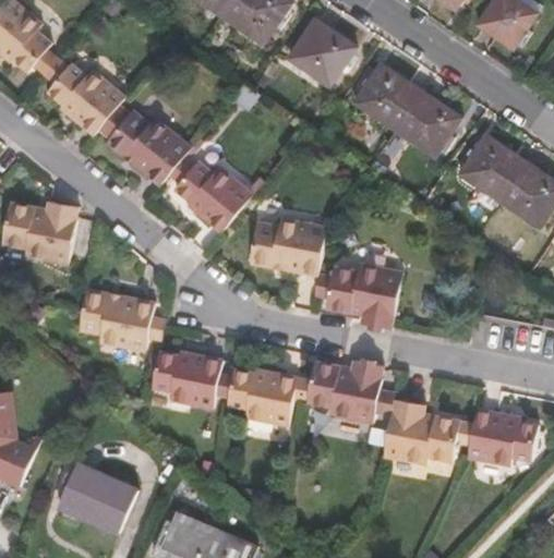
[(27,72),(32,67),(45,49),(50,43),(35,29),(40,23),(10,0),(1,0),(0,1),(0,53),(10,62),(12,60),(27,72)]
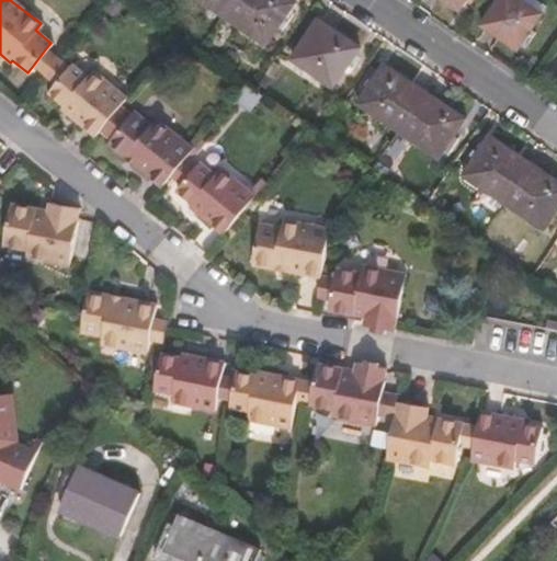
[(202,0),(220,12),(228,0),(202,0)]
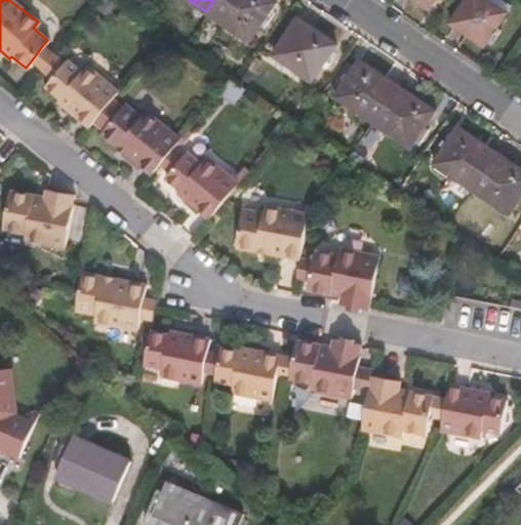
[(267,0),(213,0),(206,11),(248,39),(272,3),(267,0)]
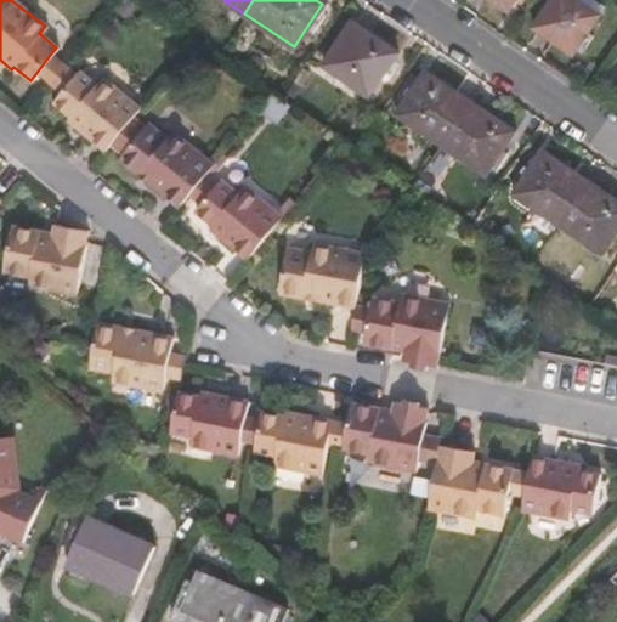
[(487,0),(505,11),(513,0),(487,0)]
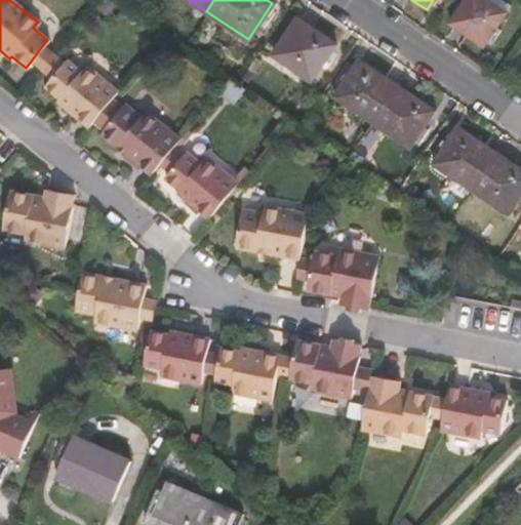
[(504,12),(485,0),(463,0),(447,24),(481,45),(504,12)]
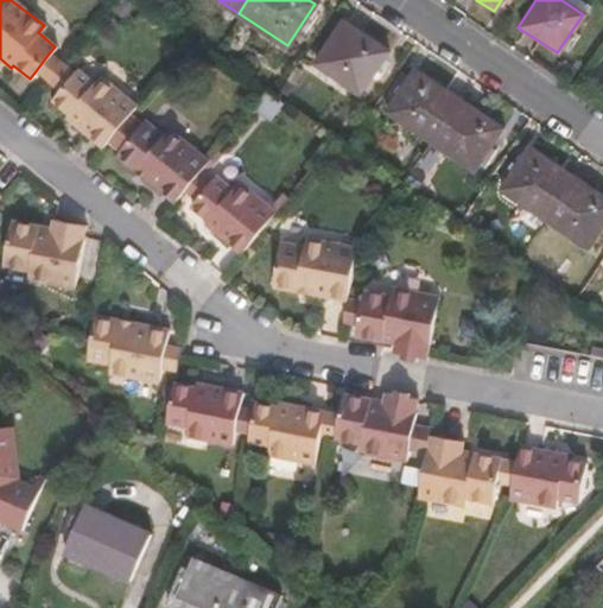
[(576,0),(562,0),(583,14),(588,7),(576,0)]
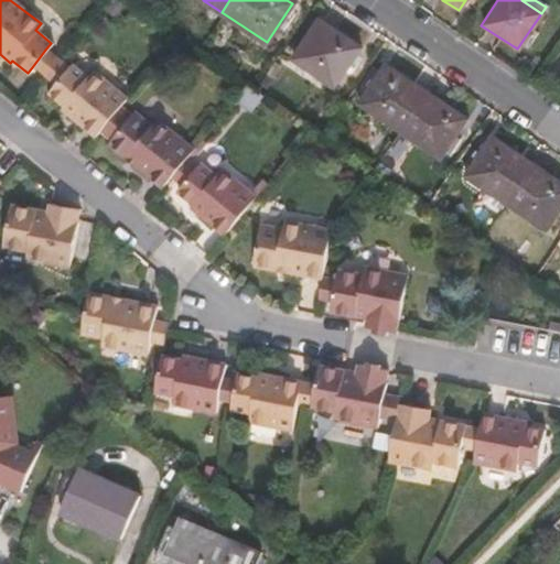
[(358,49),(318,20),(291,60),(332,87),(358,49)]
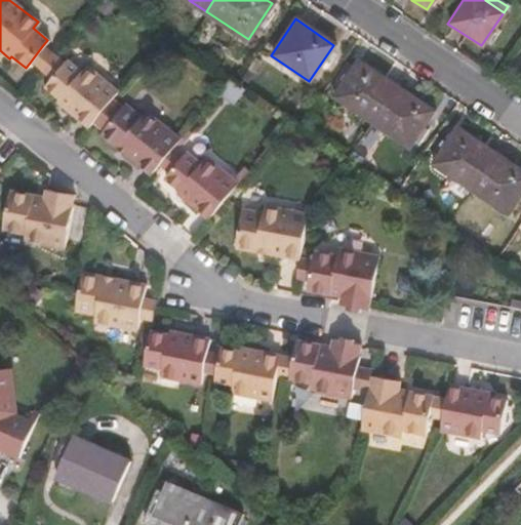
[(30,63),(39,71),(52,54),(42,46),(30,63)]
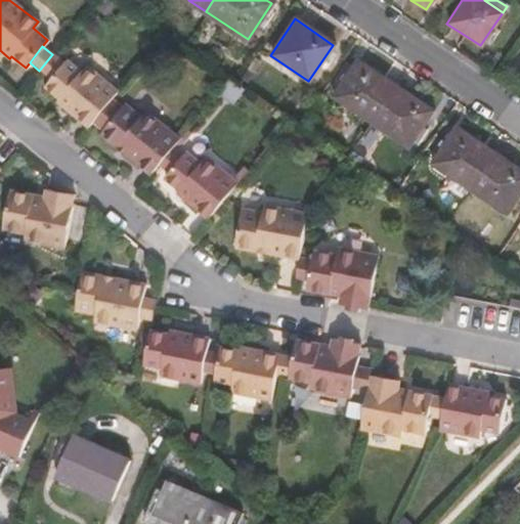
[(52,54),(39,71),(49,78),(62,62),(52,54)]
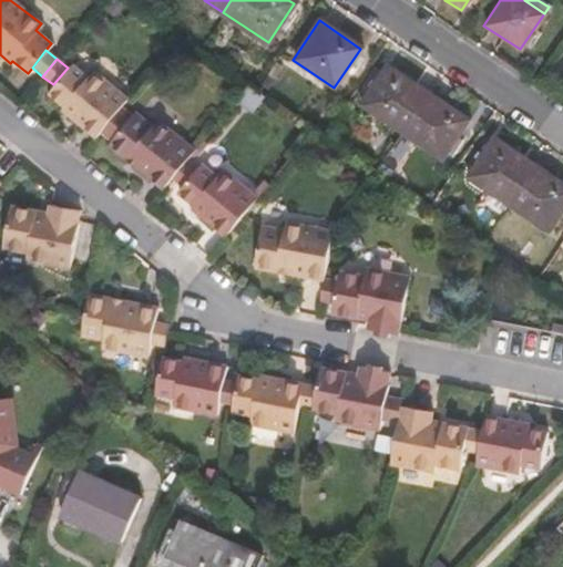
[(60,110),(93,138),(98,133),(119,106),(124,99),(90,71),(85,78),(70,65),(68,68),(53,84),(47,93),(62,106),(60,110)]
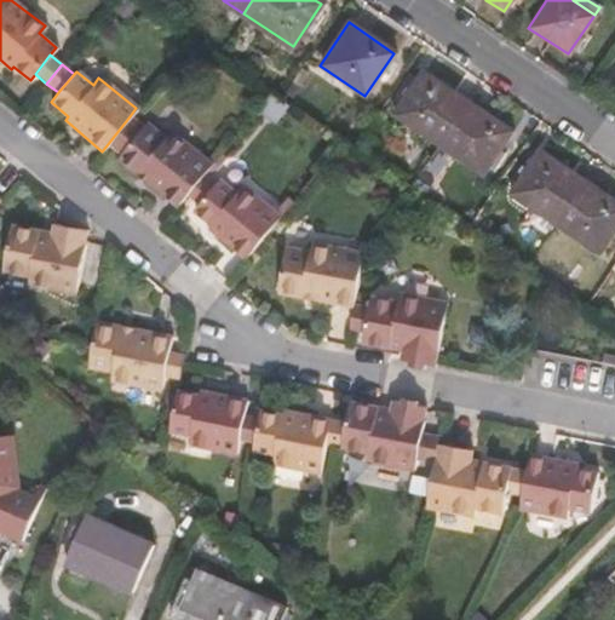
[(436,144),(465,102),(421,72),(392,114),(436,144)]
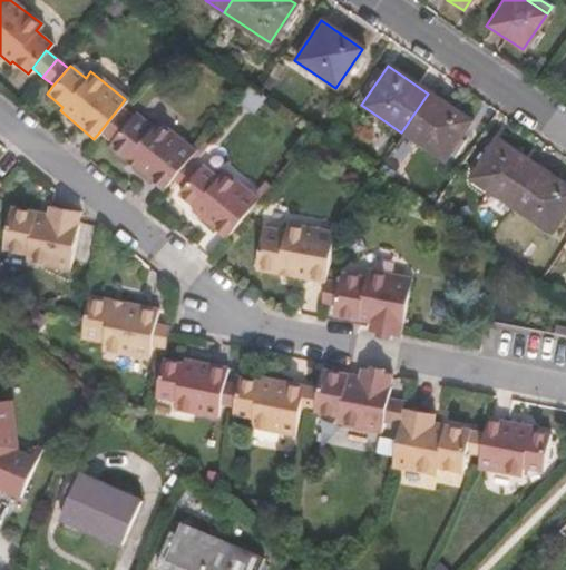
[(469,121),(428,94),(401,133),(442,160),(469,121)]
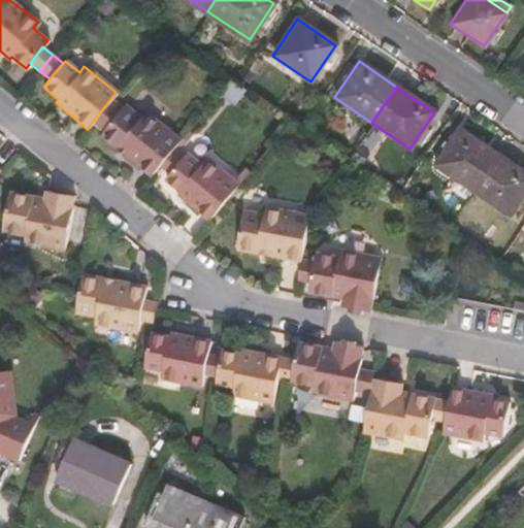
[(110,99),(91,124),(101,132),(121,107),(110,99)]
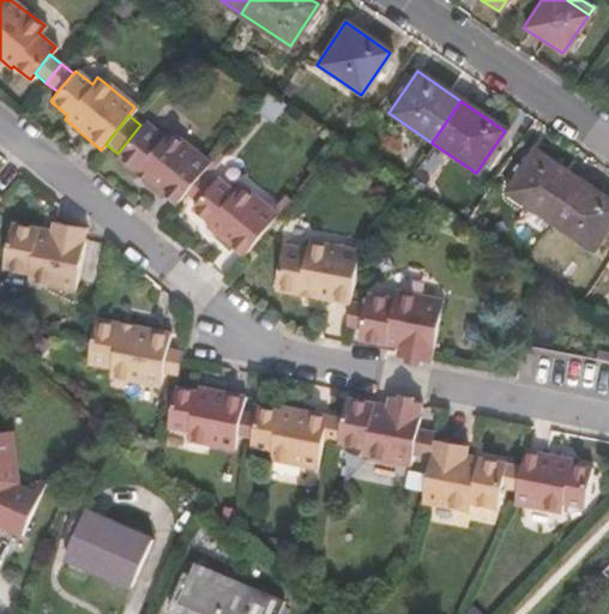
[(115,157),(174,205),(184,193),(199,174),(207,163),(167,131),(162,138),(143,121),(140,125),(118,154),(115,157)]
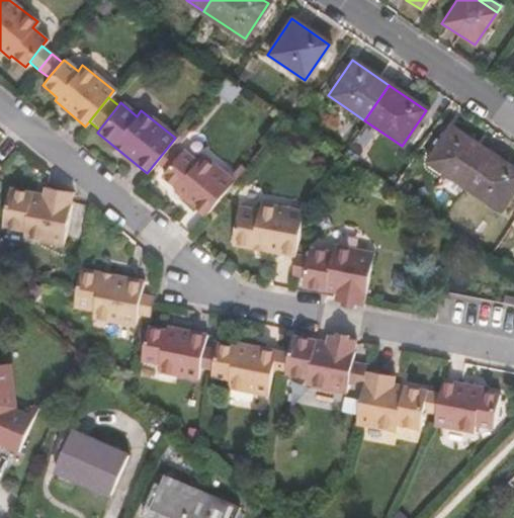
[(462,186),(487,151),(449,125),(425,161),(462,186)]
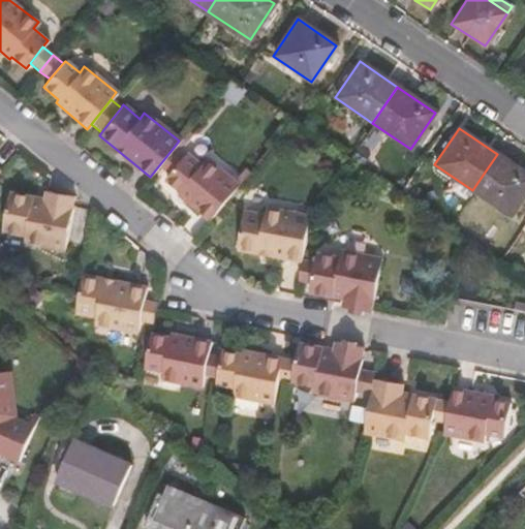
[(172,150),(158,166),(168,175),(182,158),(172,150)]
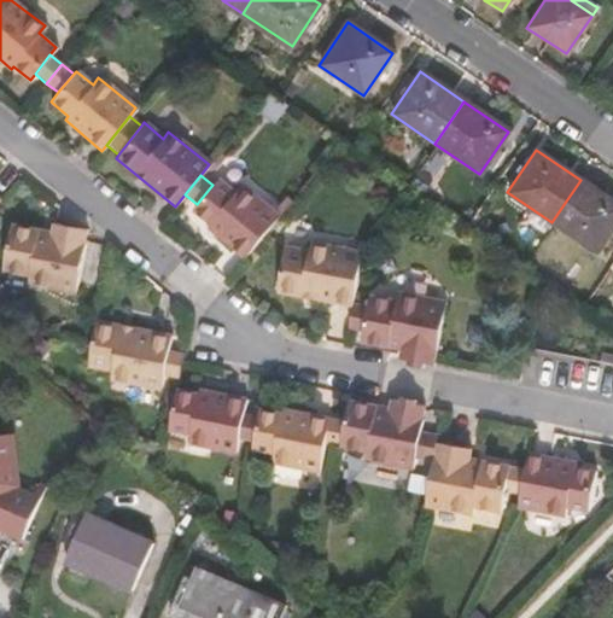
[(205,227),(243,258),(278,216),(239,185),(234,192),(217,179),(212,185),(197,204),(191,210),(208,225),(205,227)]
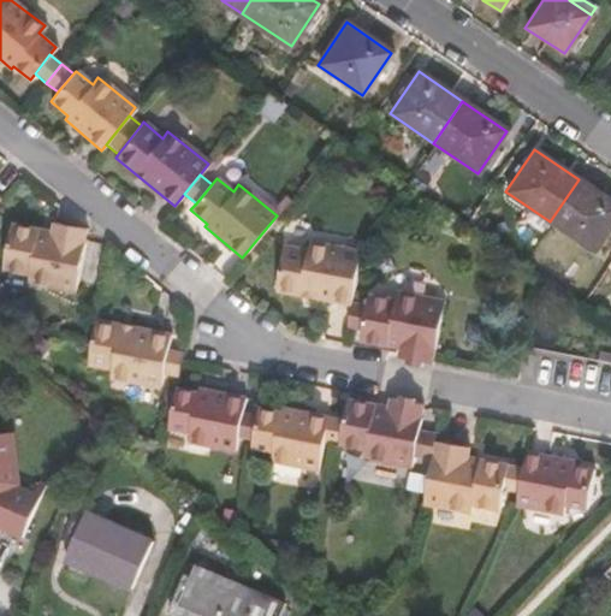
[(610,225),(610,201),(579,179),(550,221),(594,252),(610,225)]
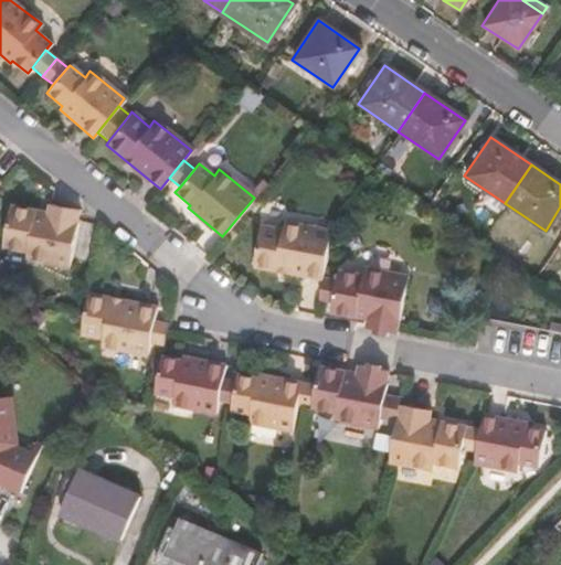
[(67,267),(75,217),(77,210),(48,204),(45,213),(9,205),(0,247),(25,252),(24,259),(67,267)]
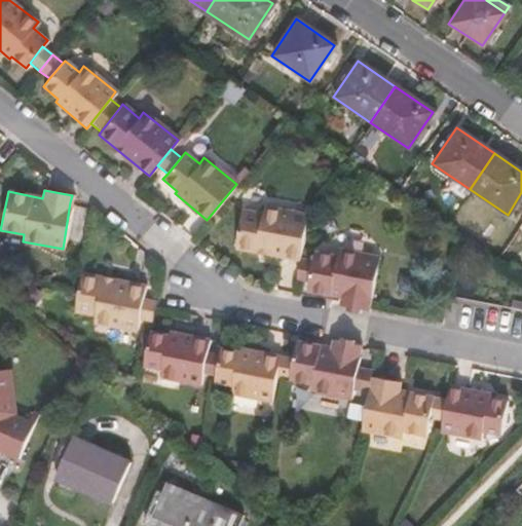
[(234,249),(298,260),(298,258),(306,215),(263,207),(261,215),(241,211),(234,249)]
